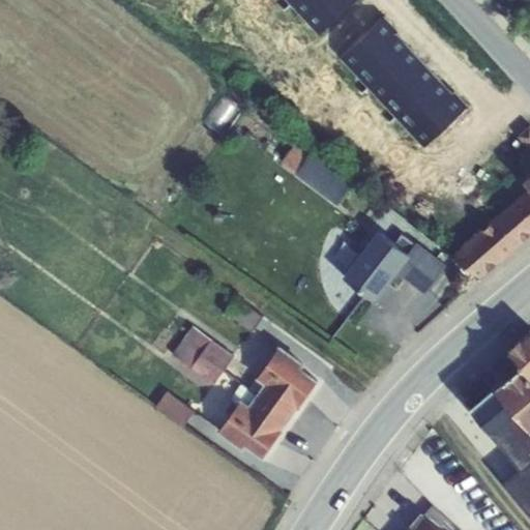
[(381,12),(339,52),(428,146),(469,108),(381,12)]
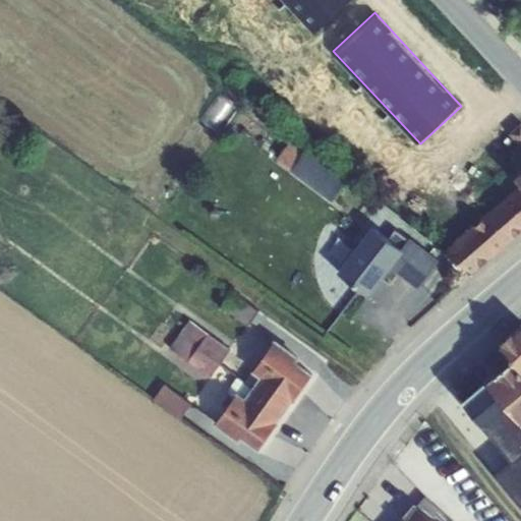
[(520,145),(520,122),(509,132),(520,145)]
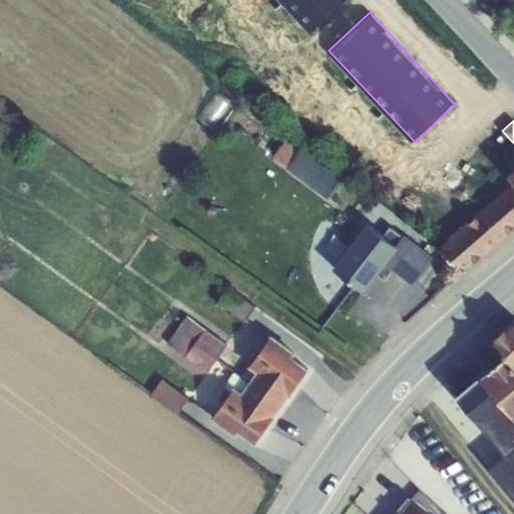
[(326,200),(345,177),(305,146),(287,169),(326,200)]
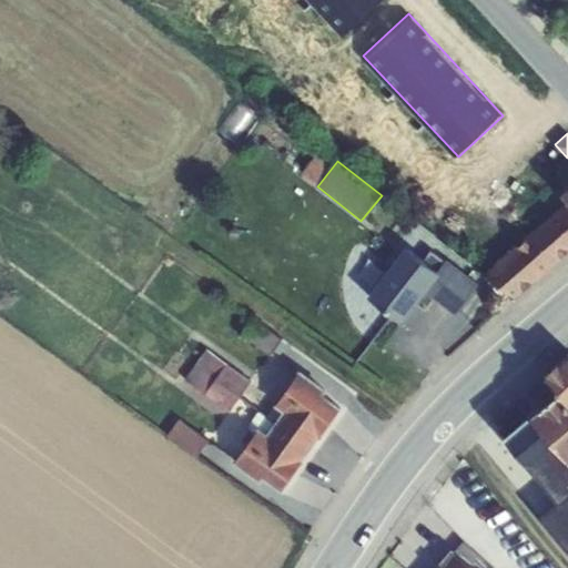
[(567,200),(485,273),(515,297),(567,251),(567,200)]
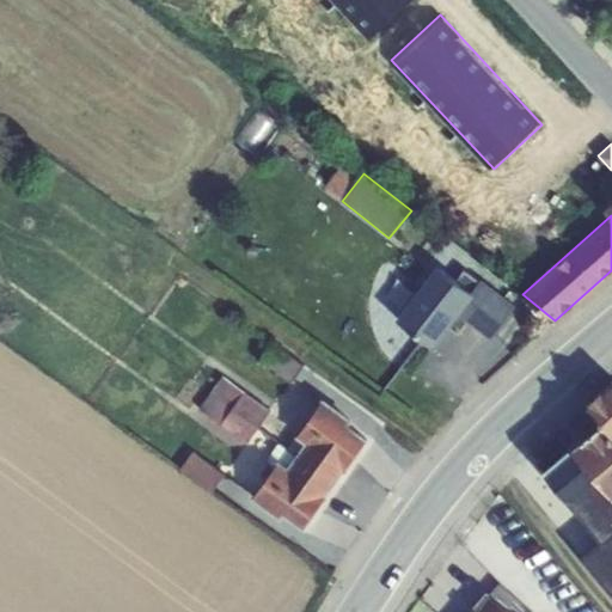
[(398,319),(435,347),(457,319),(488,343),(515,306),(482,281),(473,292),(439,265),(398,319)]
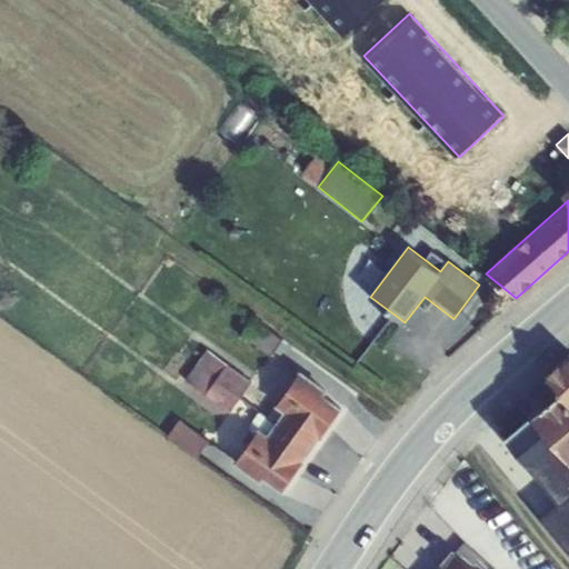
[(249,315),(238,330),(270,355),(282,338),(253,318),(249,315)]
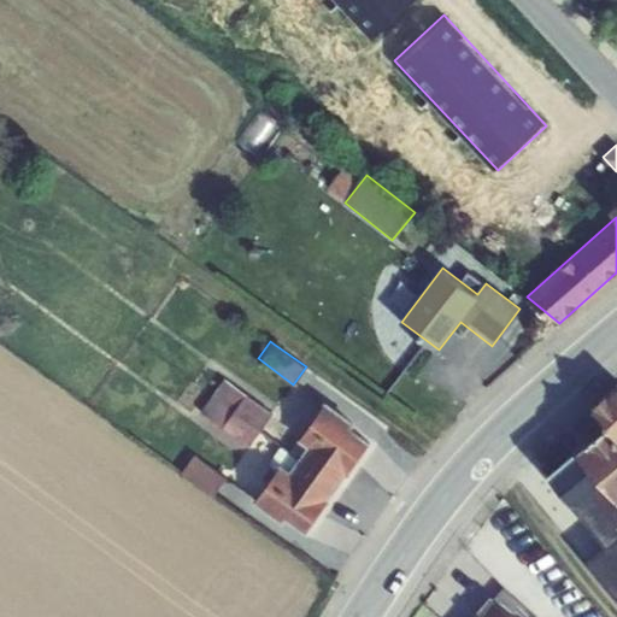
[(224,380),(212,395),(260,433),(272,415),(224,380)]
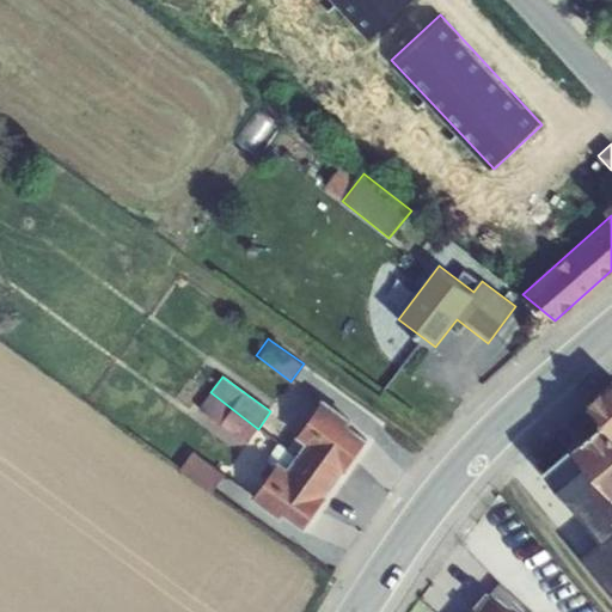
[(603,424),(611,434),(611,383),(586,405),(603,424)]
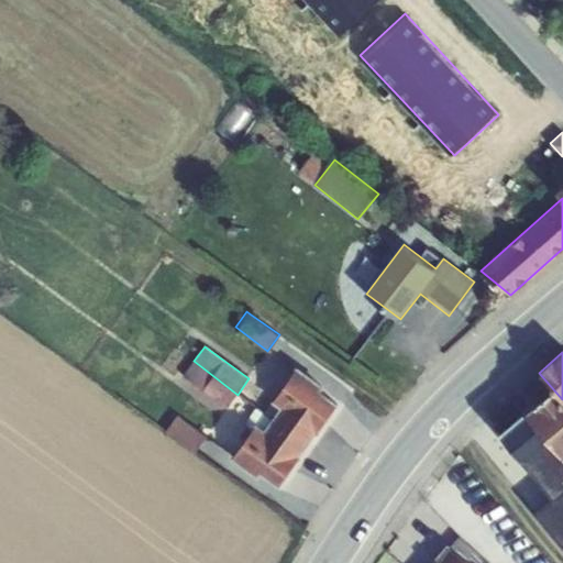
[(194,361),(187,355),(176,372),(228,408),(238,395),(194,361)]
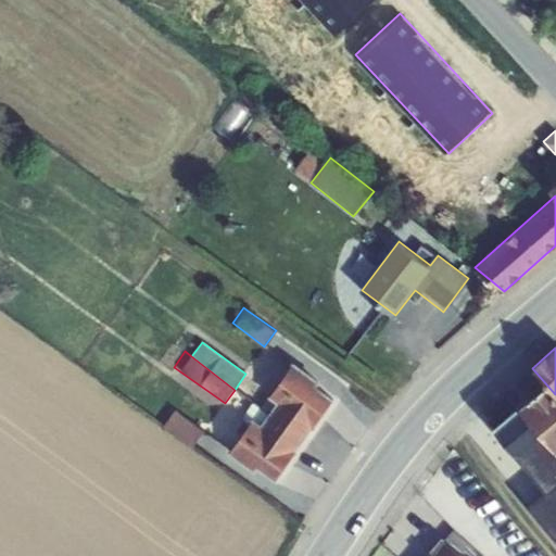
[(269,414),(305,438),(333,400),(316,384),(319,381),(294,364),(270,395),(278,402),(269,414)]
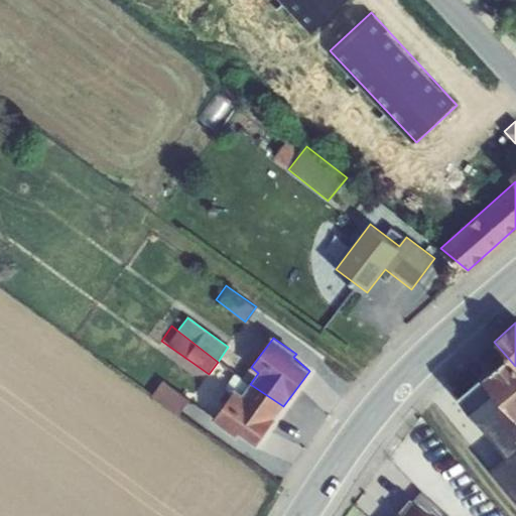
[(515,366),(508,358),(485,377),(510,410),(515,416),(515,366)]
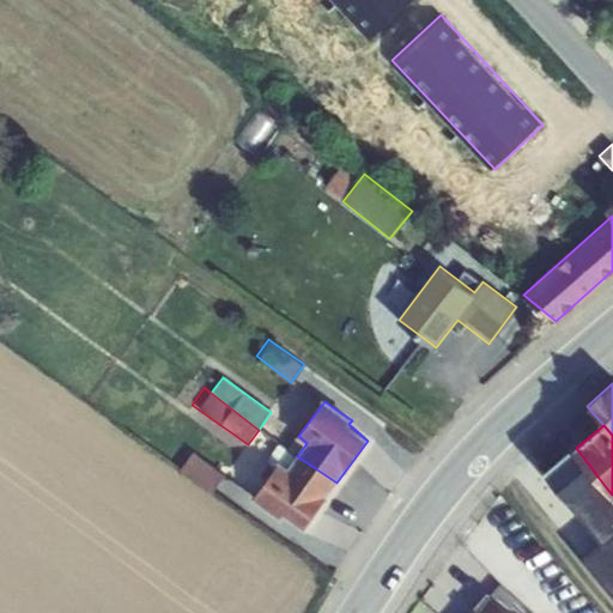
[(307,443),(298,436),(289,450),(297,456),(307,443)]
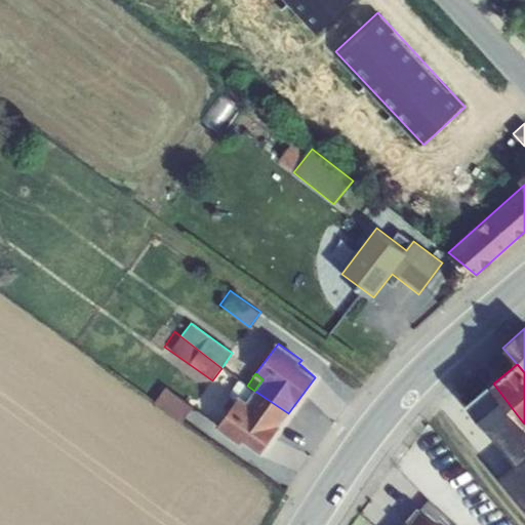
[(254,391),(247,386),(240,380),(232,392),(232,397),(237,400),(239,397),(246,401),(254,391)]
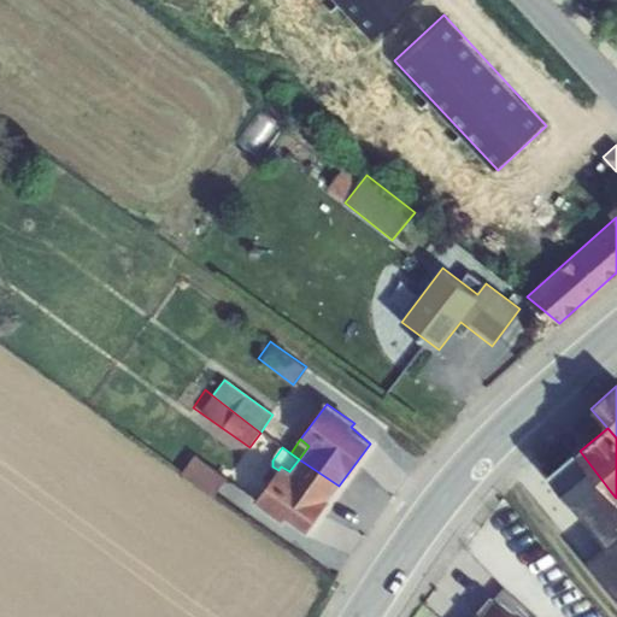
[(579,451),(552,474),(585,513),(610,491),(580,451),(579,451)]
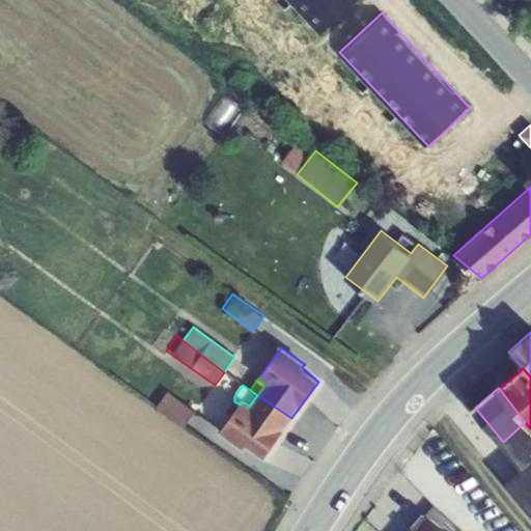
[(167,391),(157,406),(185,426),(195,412),(167,391)]
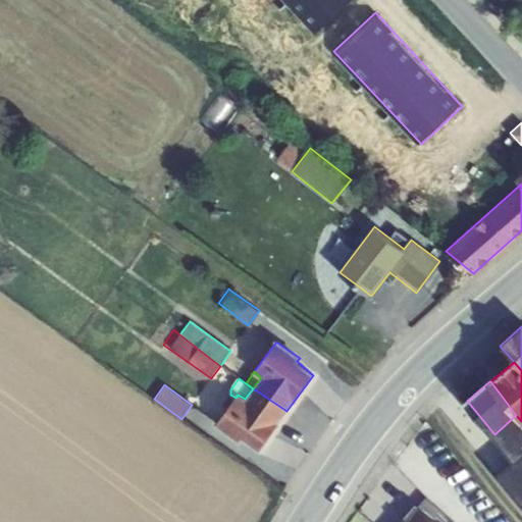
[(260,452),(286,411),(253,388),(245,399),(238,395),(236,398),(216,424),(240,442),(242,439),(260,452)]
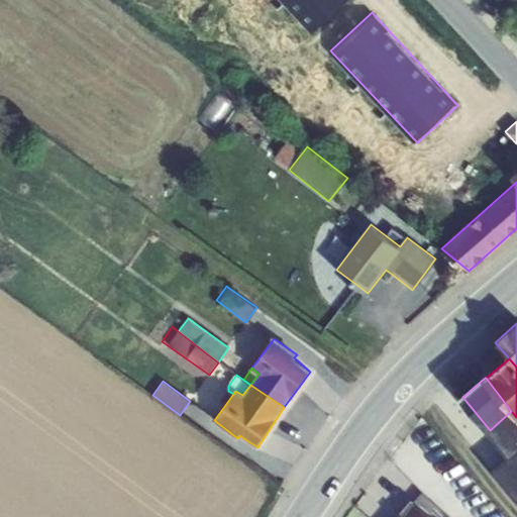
[(516,516),(516,417),(511,411),(490,430),(516,461),(483,488),(507,516),(516,516)]
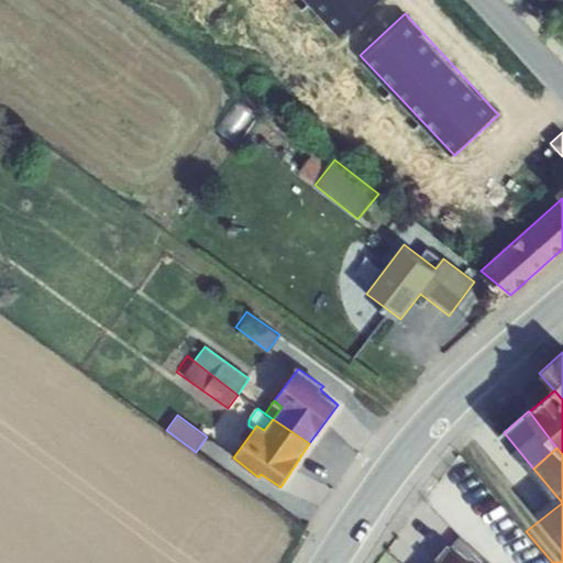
[(496,495),(461,536),(451,547),(467,560),(471,556),(479,562),(489,562),(487,559),(519,522),(496,495)]
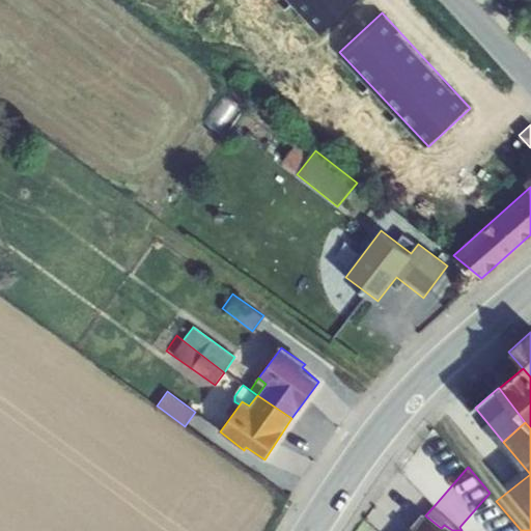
[(408,530),(444,530),(441,528),(425,515),(423,513),(408,530)]
